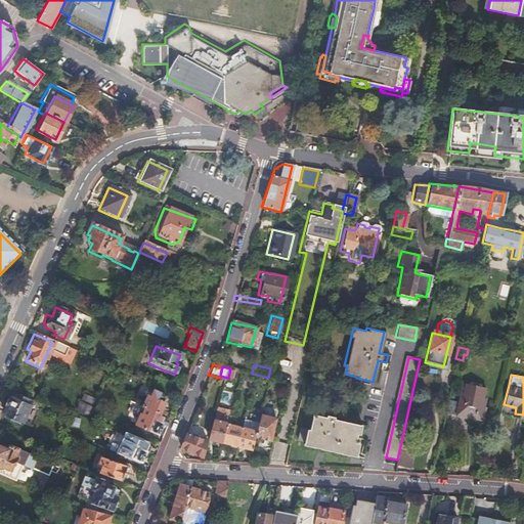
[(154,379),(149,387),(166,395),(170,387),(154,379)]
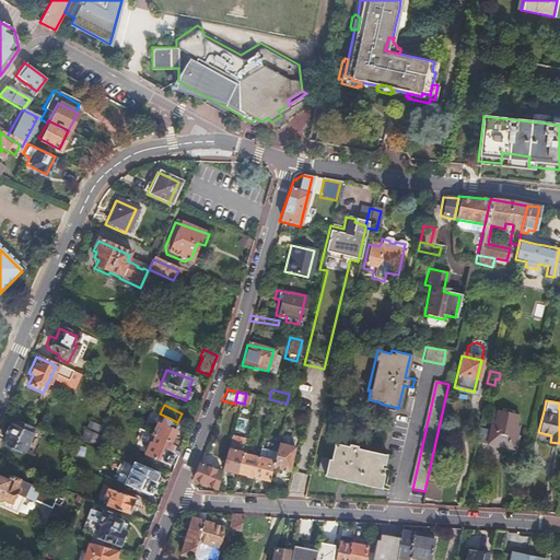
[(490,422),(486,445),(511,451),(515,428),(513,428),(515,418),(494,413),(493,423),(490,422)]
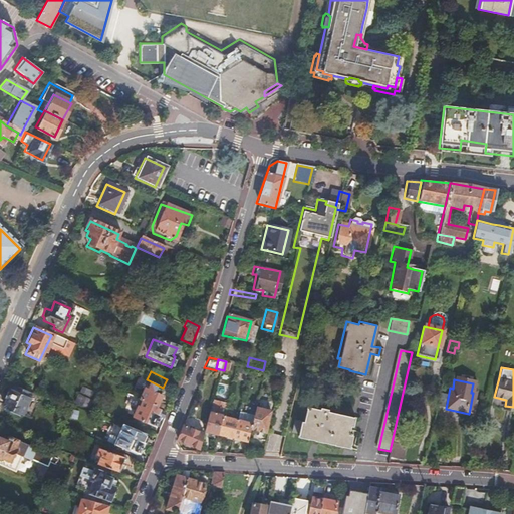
[(143,389),(138,400),(141,401),(140,405),(157,412),(166,391),(154,384),(151,392),(143,389)]
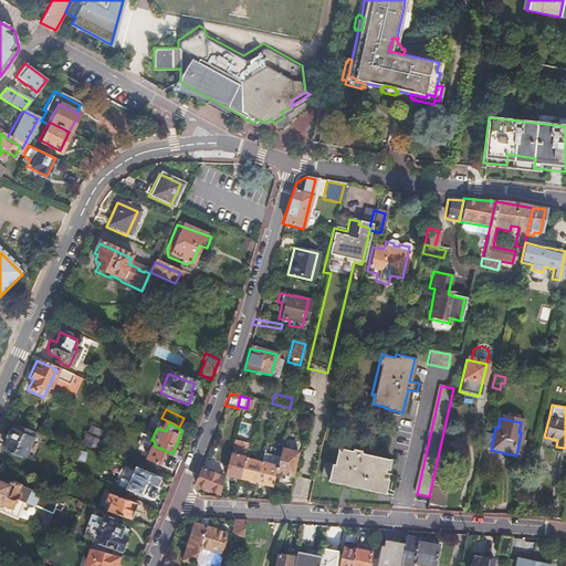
[(28,431),(11,425),(1,447),(22,456),(30,439),(25,437),(28,431)]
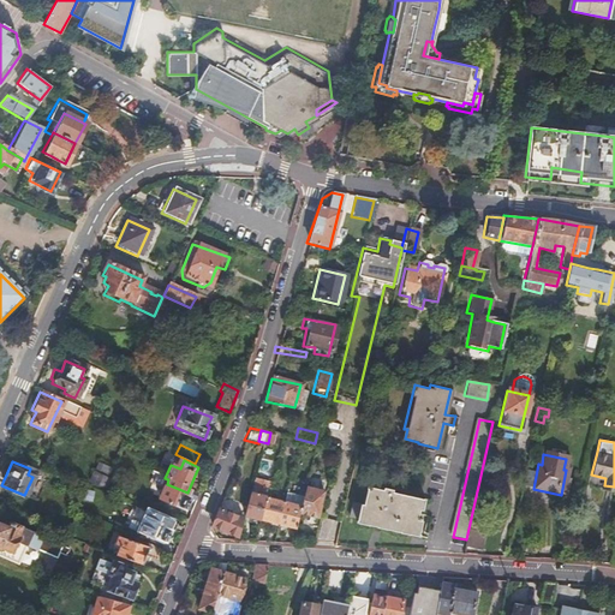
[(105,485),(109,476),(93,469),(89,478),(105,485)]
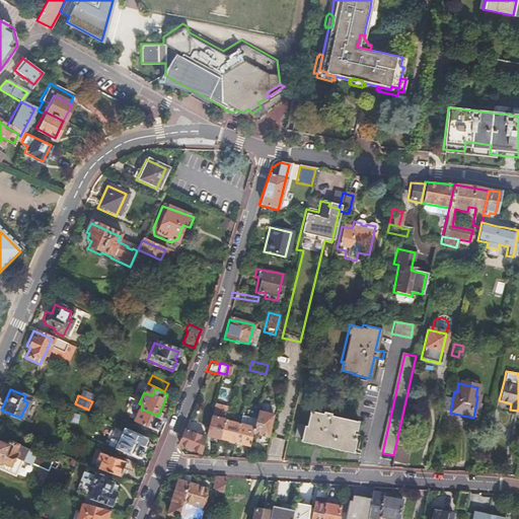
[(296,423),(293,435),(300,437),(299,441),(352,453),(355,439),(354,439),(354,437),(350,436),(354,420),(329,415),(331,406),(323,404),(321,413),(309,410),(305,426),(296,423)]
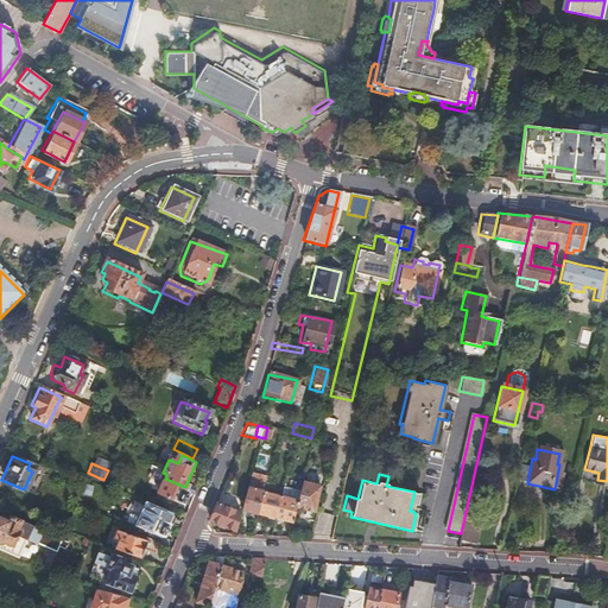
[(185,487),(165,479),(163,483),(159,482),(154,494),(181,505),(183,499),(185,493),(183,492),(185,487)]
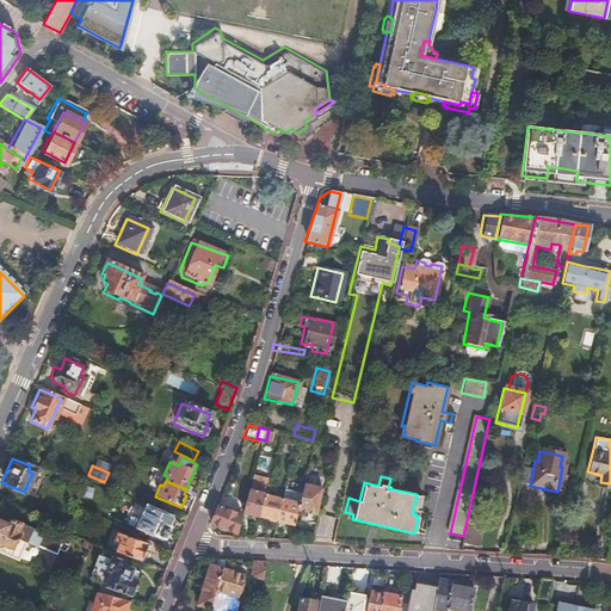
[(239,512),(247,514),(255,517),(261,494),(257,493),(258,486),(250,485),(248,488),(245,487),(239,512)]
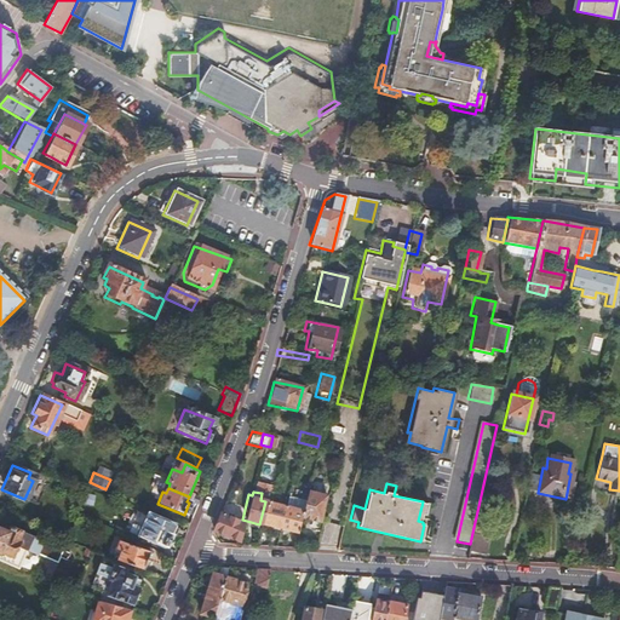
[(306,492),(302,510),(299,520),(317,523),(323,497),(306,492)]
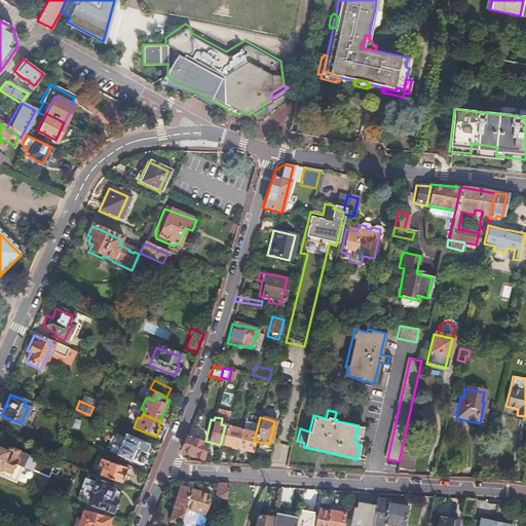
[(240,429),(225,425),(220,445),(236,448),(240,429)]
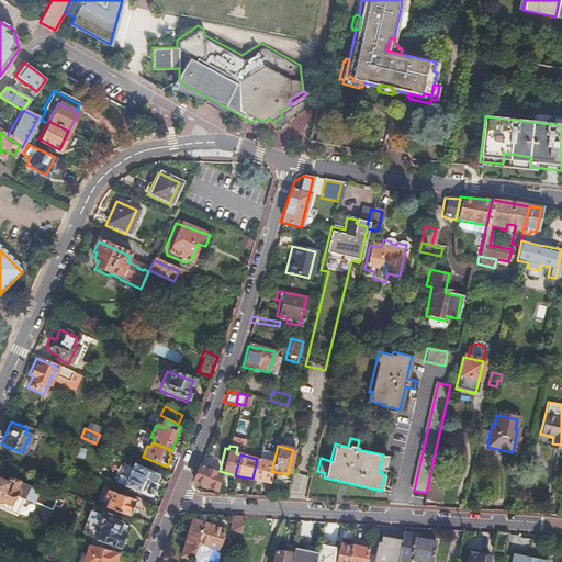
[(257,459),(253,479),(268,483),(271,471),(273,462),(257,459)]
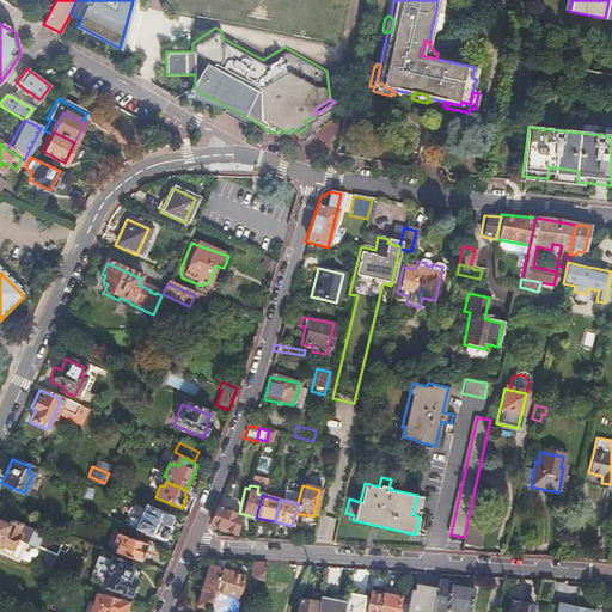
[(207,525),(234,533),(238,519),(238,516),(214,508),(207,525)]
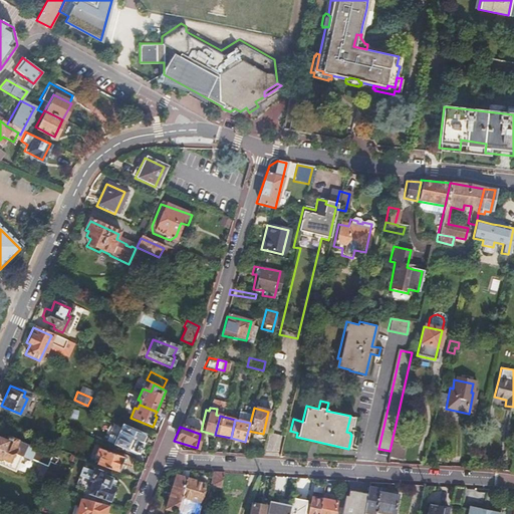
[(140,445),(142,438),(143,438),(121,429),(114,445),(136,454),(140,445)]
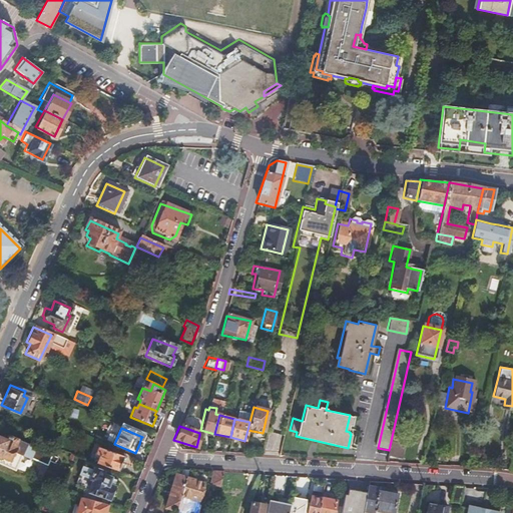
[(389,450),(388,455),(401,458),(405,443),(399,441),(400,433),(393,432),(389,450)]
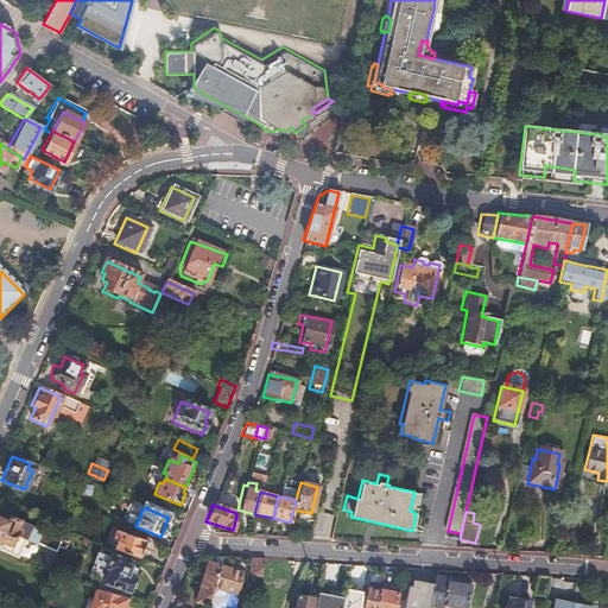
[(0,550),(38,567),(46,548),(67,556),(71,545),(10,519),(10,521),(0,517),(0,550)]
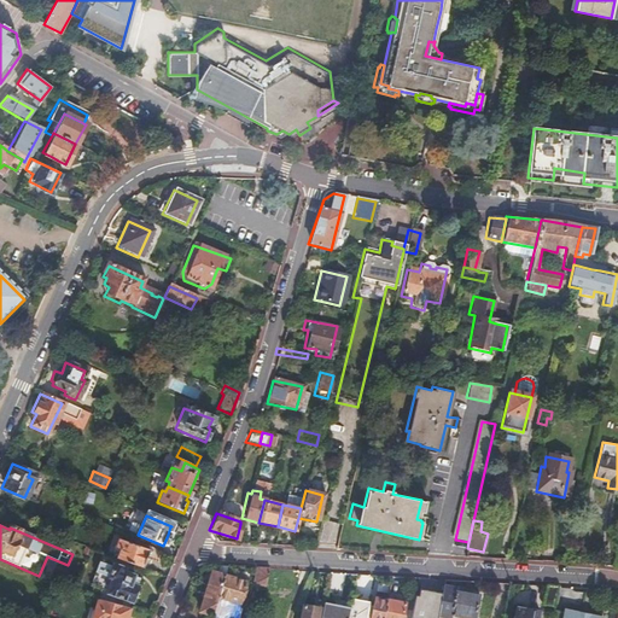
[(120,549),(115,559),(140,570),(147,553),(117,541),(115,548),(120,549)]
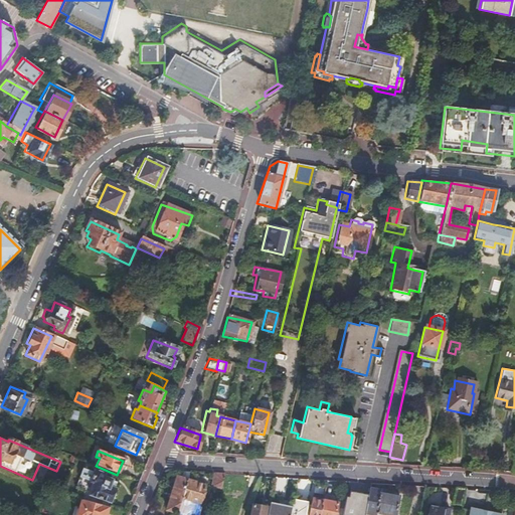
[(92,483),(88,494),(106,501),(114,482),(102,477),(103,476),(93,471),(88,482),(92,483)]
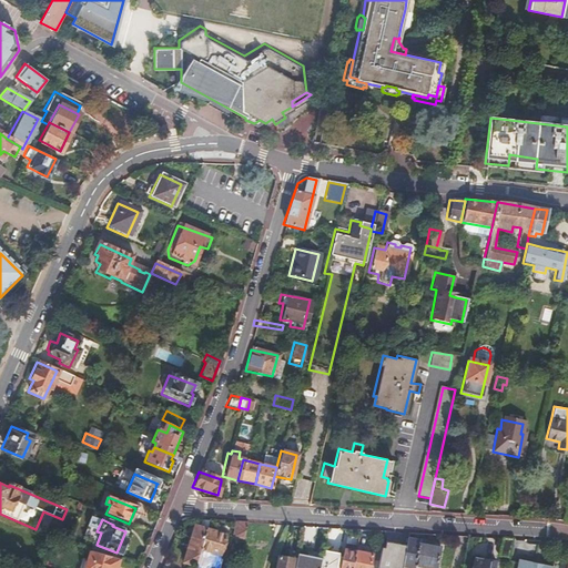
[(182,564),(190,566),(198,548),(204,529),(206,521),(199,521),(196,527),(193,526),(180,563),(182,564)]
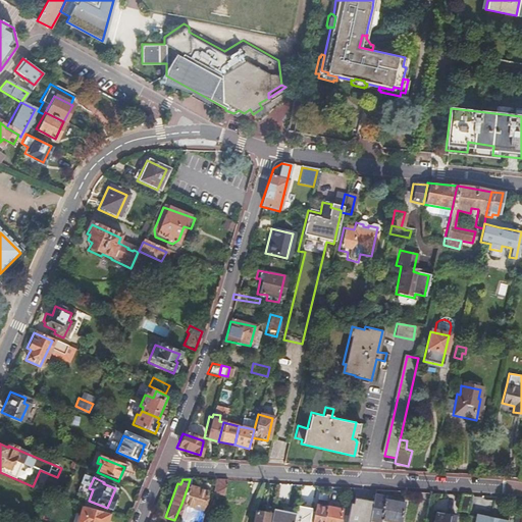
[(211,494),(221,498),(224,481),(215,481),(211,494)]
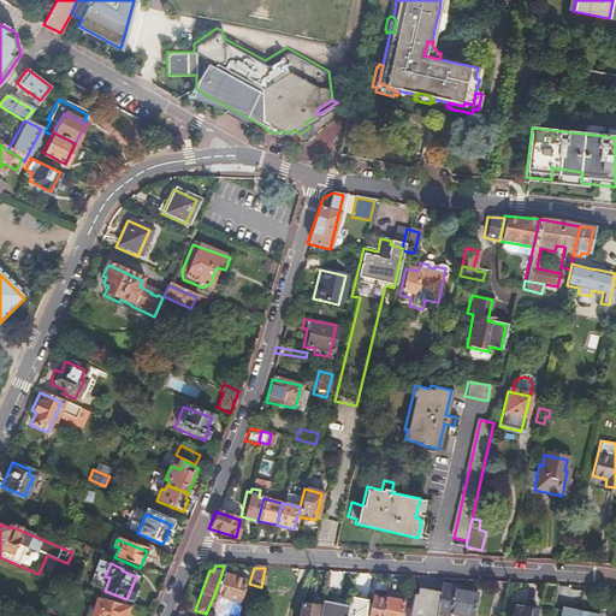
[(221,574),(214,594),(236,603),(242,582),(221,574)]
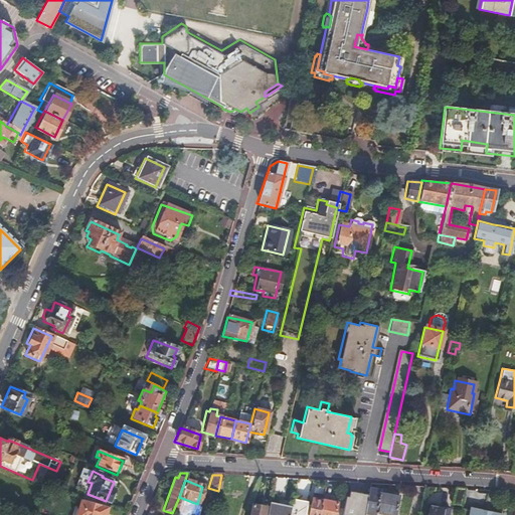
[(345,507),(363,510),(367,491),(348,488),(345,507)]
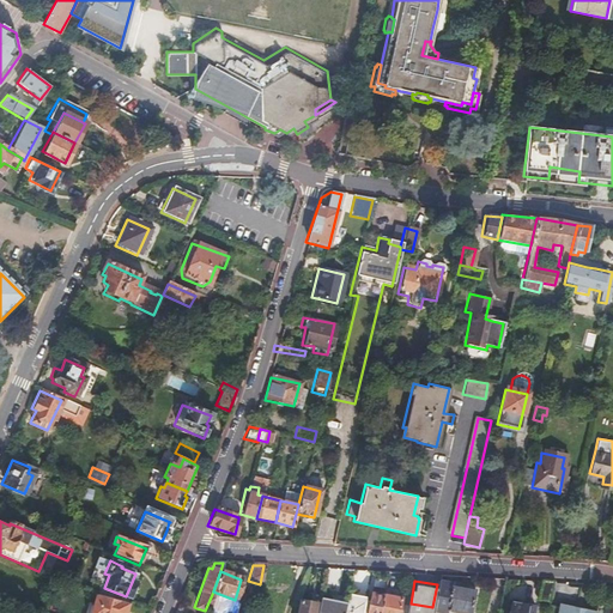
[(432,607),(431,612),(447,612),(448,610),(468,612),(473,589),(450,584),(450,583),(437,581),(437,584),(432,607)]
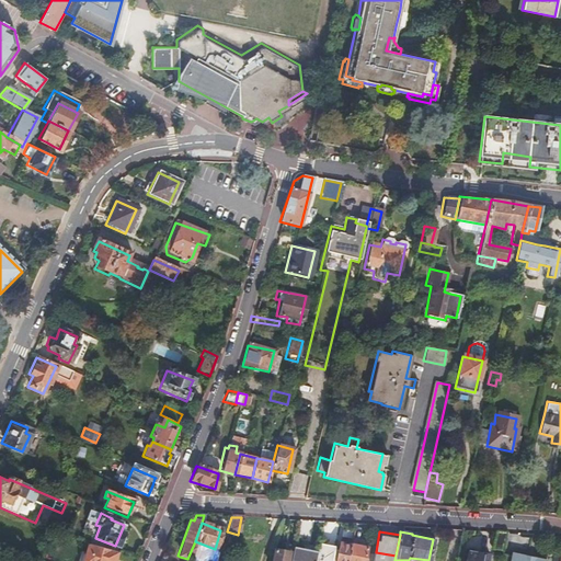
[(505,533),(495,531),(494,549),(501,550),(505,533)]
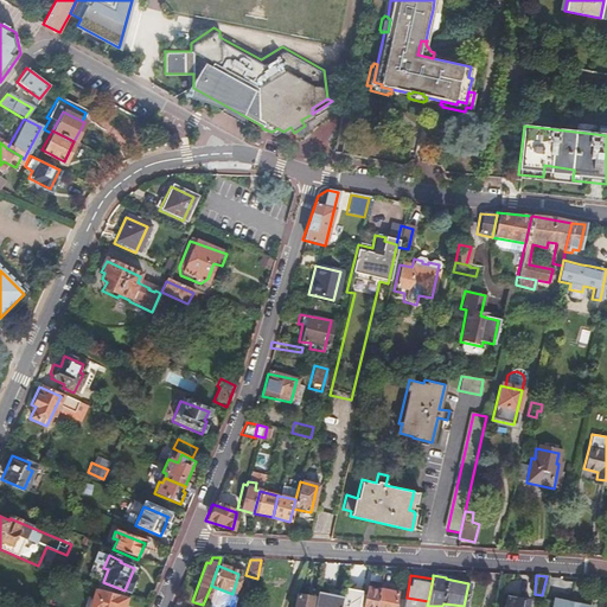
[(374,606),(378,588),(355,583),(350,606),(355,606),(374,606)]
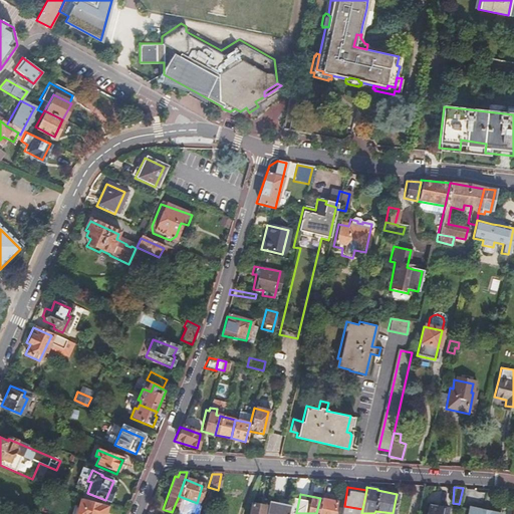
[(275,500),(267,499),(264,513),(286,513),(288,508),(279,506),(281,500),(276,498),(275,500)]
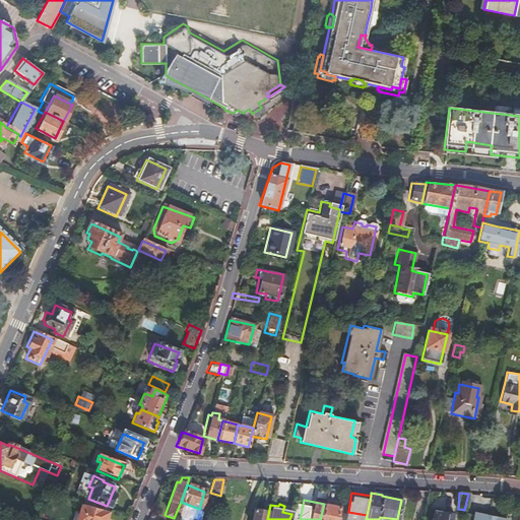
[(335,519),(338,508),(324,504),(320,519),(335,519)]
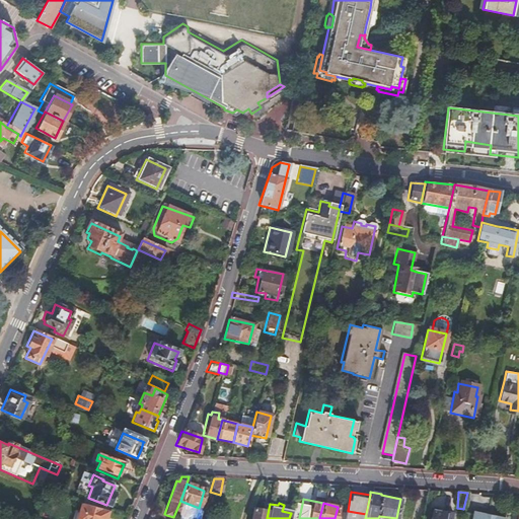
[(252,509),(249,518),(264,518),(266,512),(252,509)]
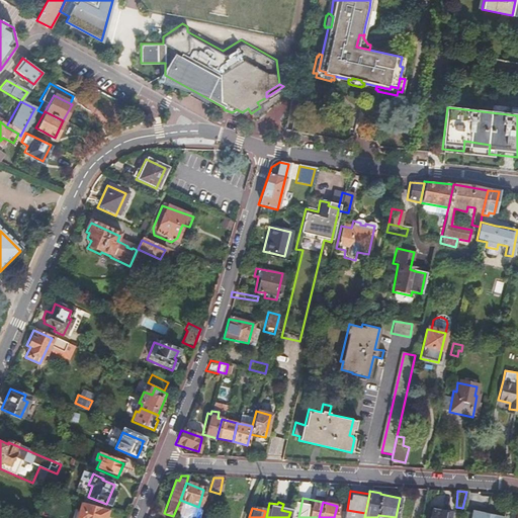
[(432,508),(429,517),(450,517),(452,512),(432,508)]
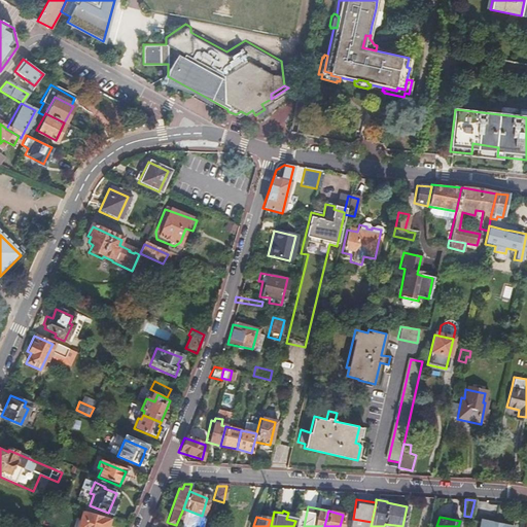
[(106,526),(107,526),(78,518),(75,526),(106,526)]
